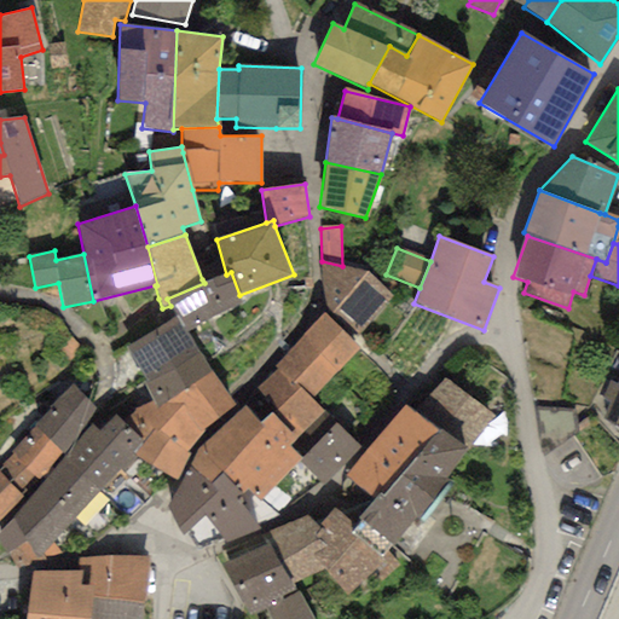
[(342,266),(322,261),(324,300),(358,334),(392,296),(368,271),(342,266)]
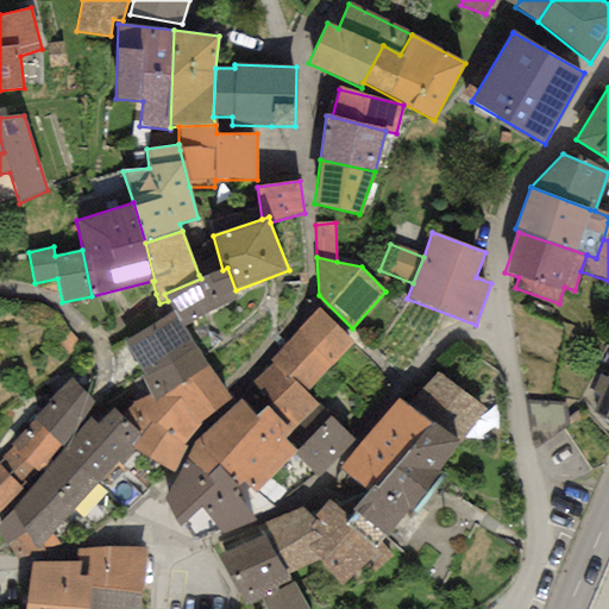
[(174,313),(183,327),(238,297),(236,290),(227,268),(223,270),(201,278),(164,294),(168,301),(174,313)]
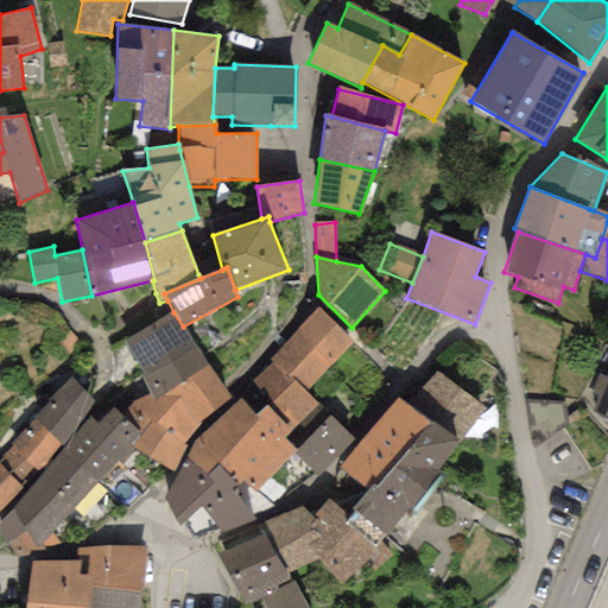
[(354,343),(317,308),(270,360),(272,362),(274,365),(306,392),(354,343)]
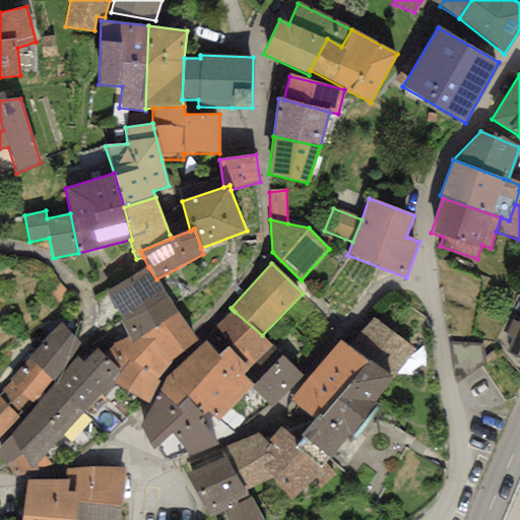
[(148,267),(108,289),(121,319),(128,337),(130,344),(146,333),(179,313),(156,279),(148,267)]
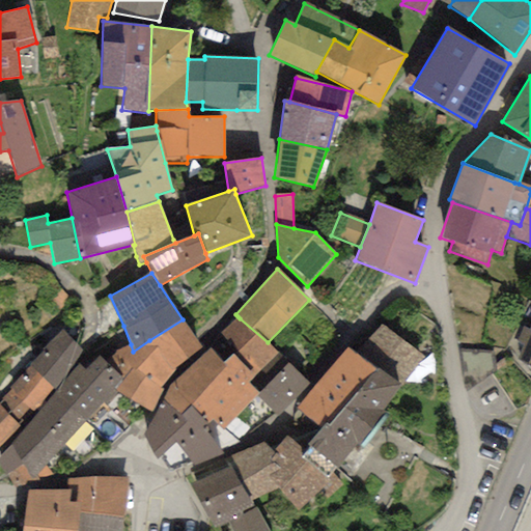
[(278,355),(240,318),(238,316),(220,334),(211,346),(224,364),(233,355),(254,374),(278,355)]
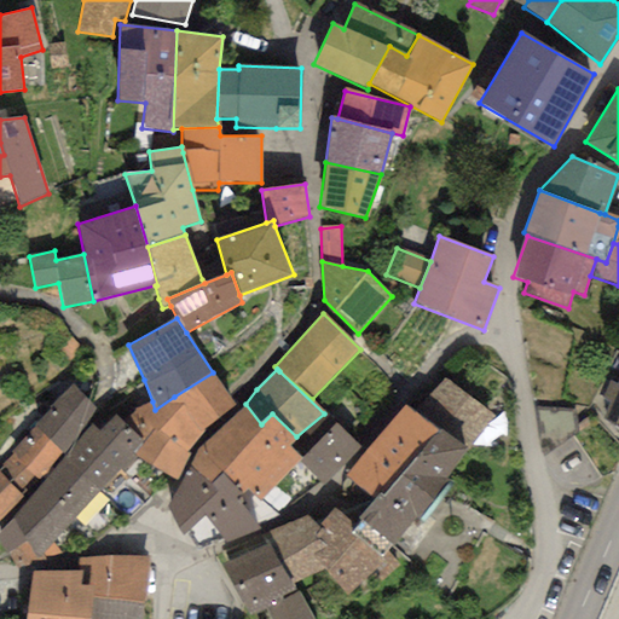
[(235,406),(213,372),(174,397),(203,433),(203,428),(235,406)]
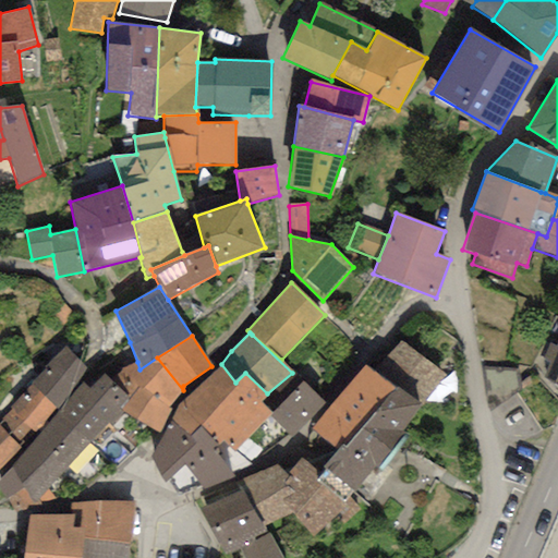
[(557,340),(555,347),(549,344),(542,360),(548,363),(541,378),(557,386),(557,340)]
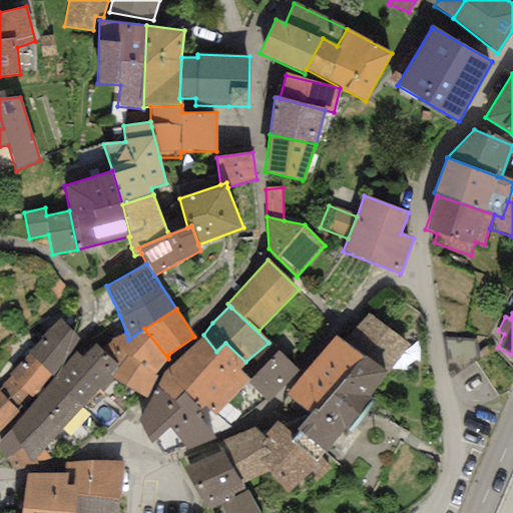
[(368,314),(343,341),(364,356),(388,374),(410,344),(368,314)]
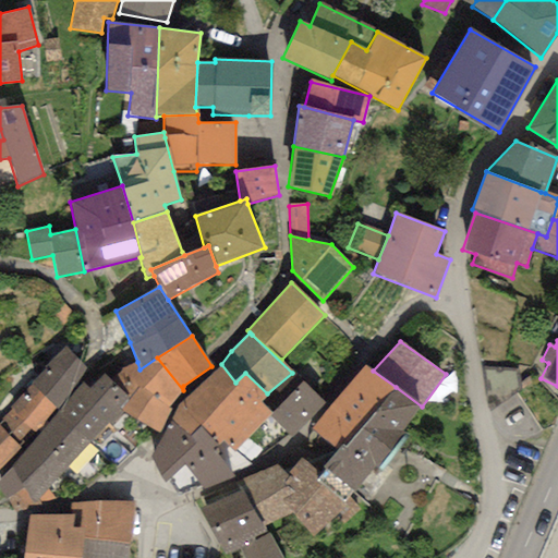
[(87,370),(64,347),(32,384),(57,409),(87,370)]
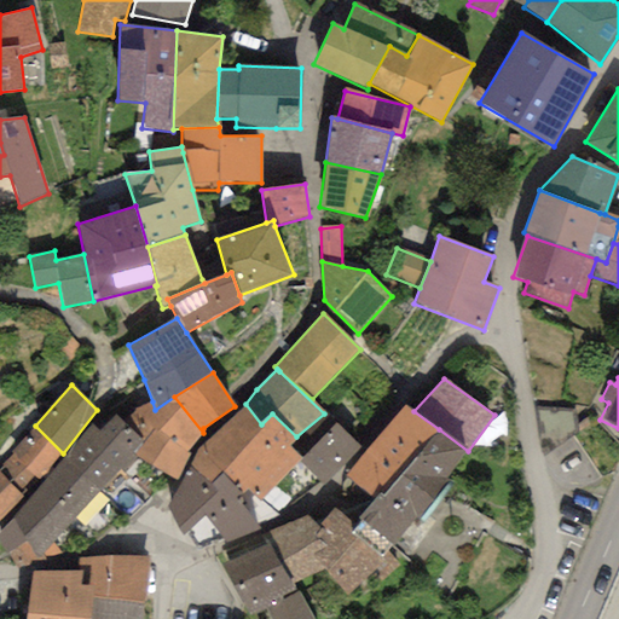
[(187,452),(203,433),(174,397),(155,410),(152,401),(134,410),(136,411),(121,422),(142,440),(132,452),(138,457),(177,480),(190,455),(187,452)]
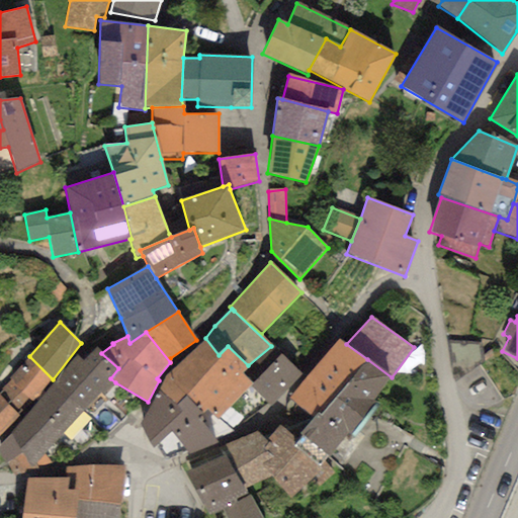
[(267,404),(251,389),(254,385),(244,372),(250,367),(248,365),(228,346),(219,355),(205,338),(165,375),(159,392),(176,407),(186,397),(201,413),(202,415),(207,411),(218,420),(220,418),(232,429),(267,404)]
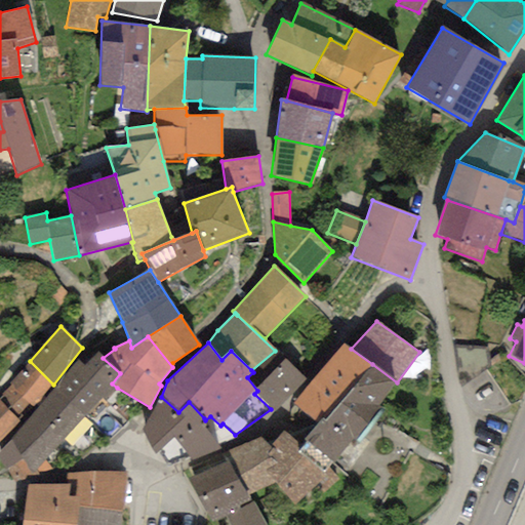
[(351,349),(344,344),(294,404),(318,425),(322,418),(326,421),(372,364),(351,349)]
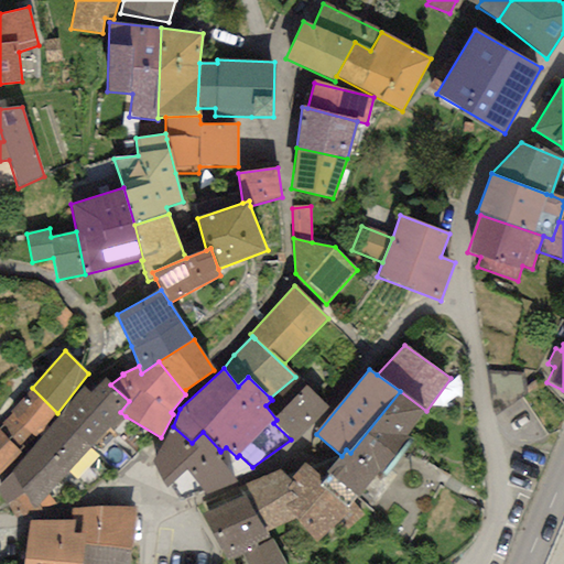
[(520,373),(487,372),(495,414),(525,396),(520,373)]
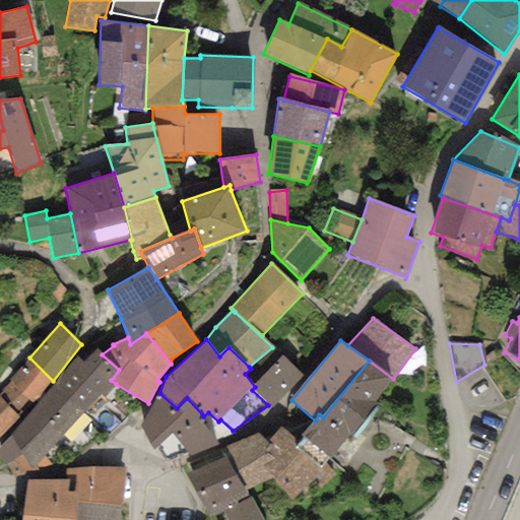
[(304,377),(275,348),(272,347),(249,367),(251,369),(245,374),(255,387),(252,390),(268,405),(272,409),(304,377)]
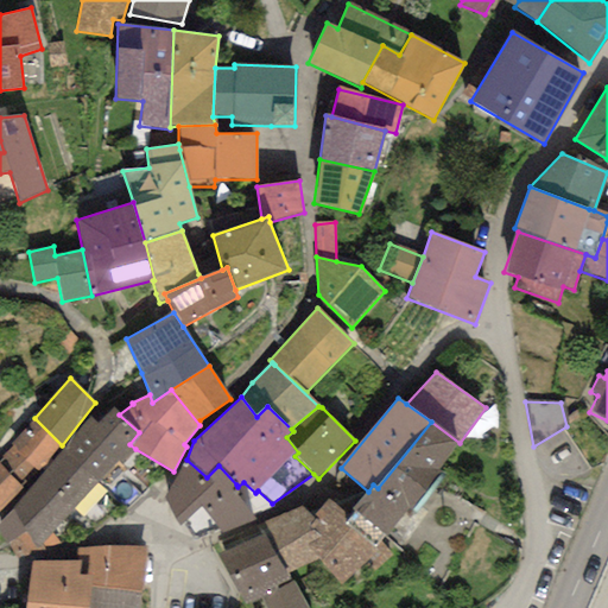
[(90,417),(62,450),(97,483),(106,489),(127,469),(122,464),(135,449),(130,444),(139,432),(119,415),(113,409),(96,424),(90,417)]
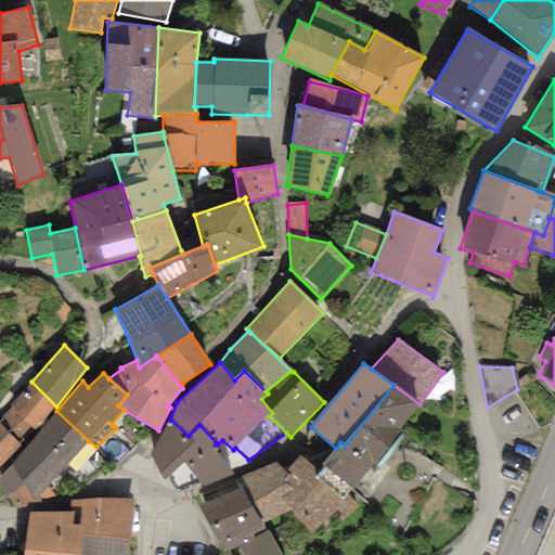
[(55,407),(31,382),(10,404),(12,408),(3,415),(3,420),(0,421),(0,423),(16,441),(30,427),(36,429),(55,407)]
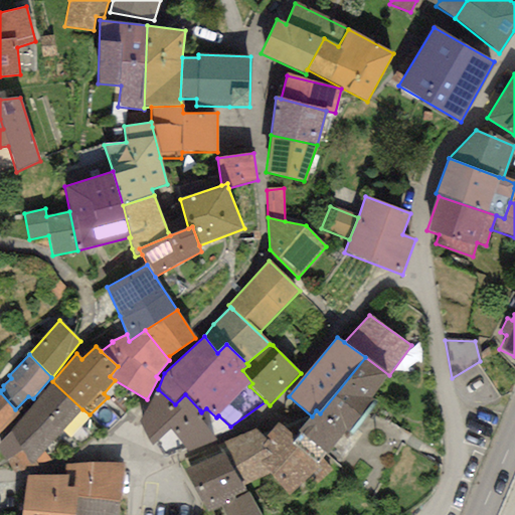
[(320,413),(344,433),(345,431),(348,433),(389,375),(365,357),(320,413)]
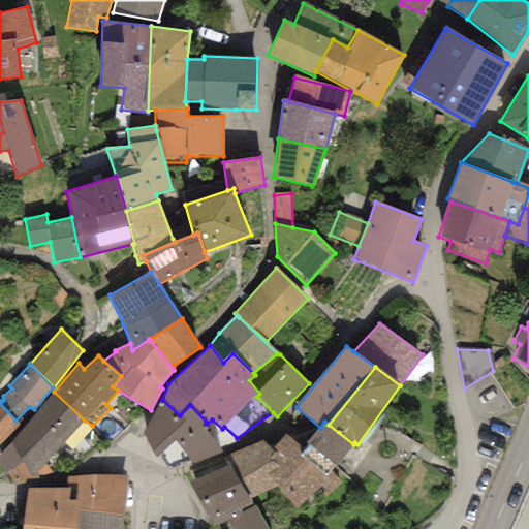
[(85,421),(54,392),(0,455),(0,463),(5,472),(7,472),(13,486),(53,475),(44,464),(85,421)]
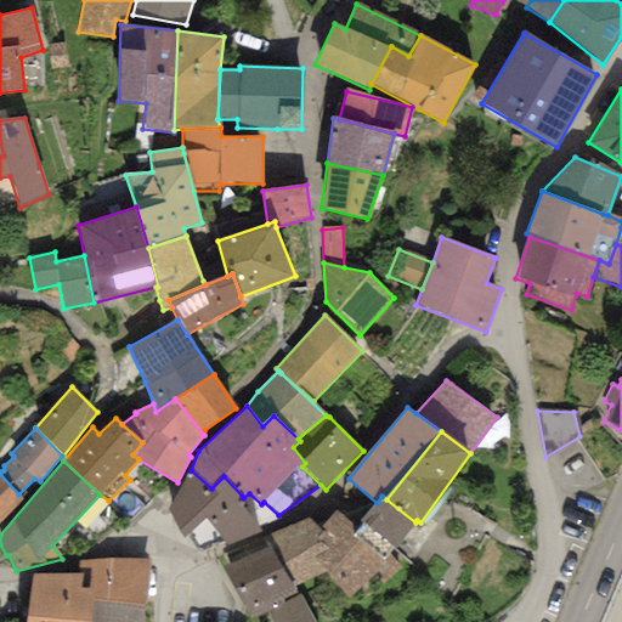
[(191,470),(169,509),(169,512),(185,538),(188,537),(199,552),(222,541),(228,548),(260,531),(237,499),(242,496),(224,476),(211,488),(191,470)]
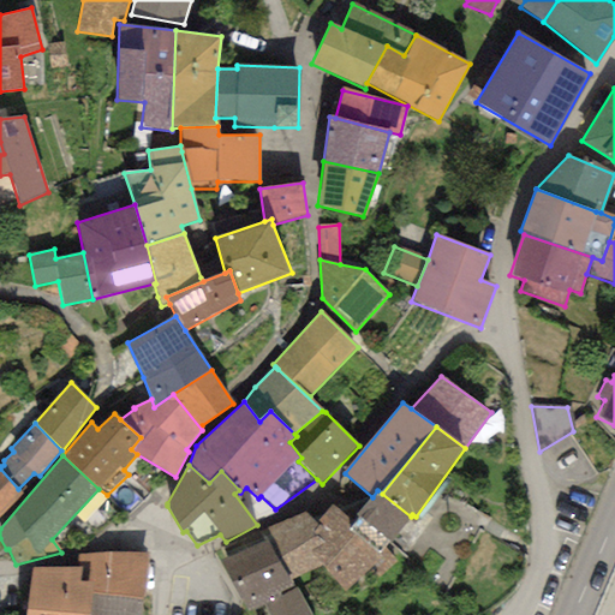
[(0,515),(23,494),(18,489),(0,469),(0,515)]
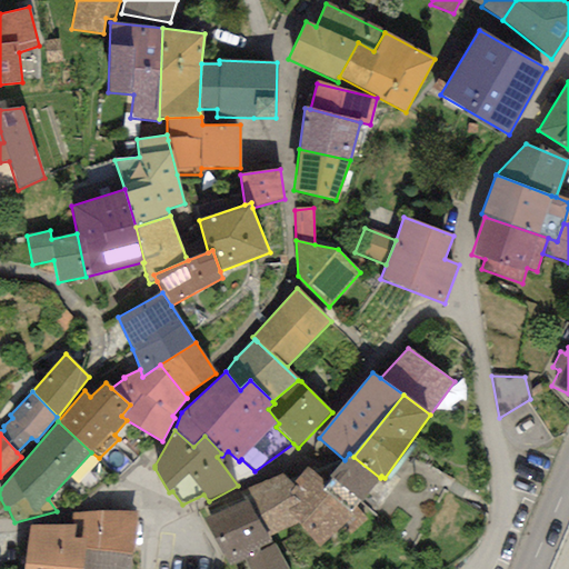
[(353,457),(349,453),(345,460),(329,477),(359,500),(361,502),(380,478),(353,457)]
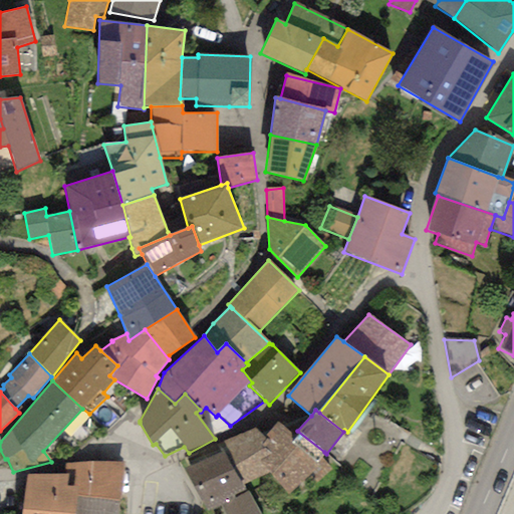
[(255,428),(223,442),(224,444),(222,444),(243,486),(269,472),(288,495),(309,478),(315,484),(331,470),(321,457),(324,452),(297,431),(292,436),(278,422),(264,438),(255,428)]
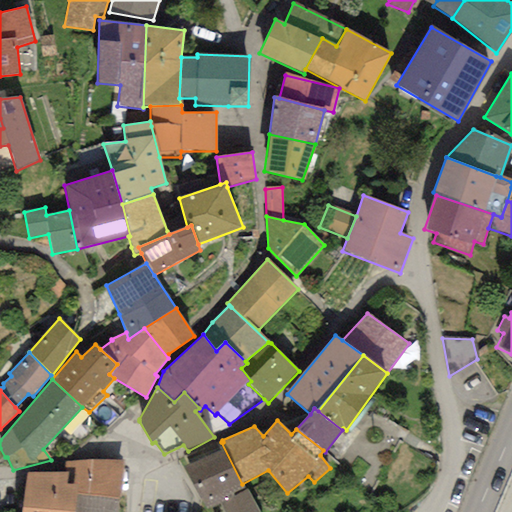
[(221,442),(187,459),(189,464),(183,467),(200,499),(202,497),(207,509),(220,502),(245,490),(242,484),(221,442)]
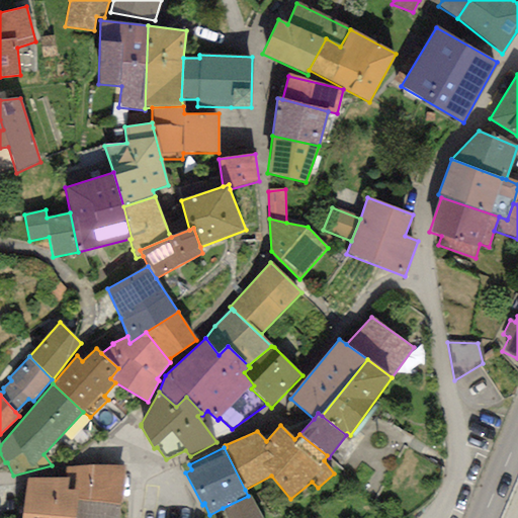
[(123,465),(66,467),(65,478),(69,478),(68,490),(77,491),(74,517),(117,517),(119,503),(123,465)]
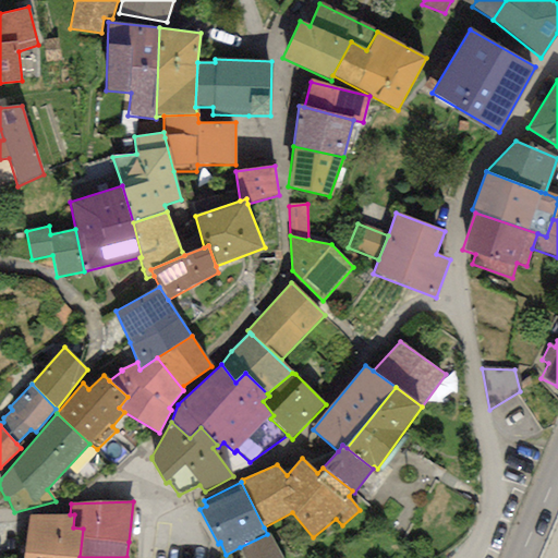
[(70,514),(29,514),(22,557),(80,557),(83,529),(73,528),(74,514),(70,514)]
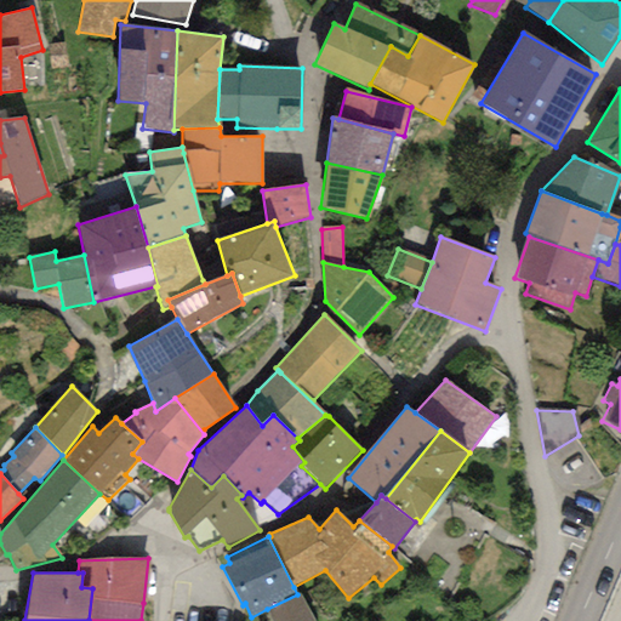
[(314,620),(301,594),(297,594),(267,609),(271,620),(314,620)]
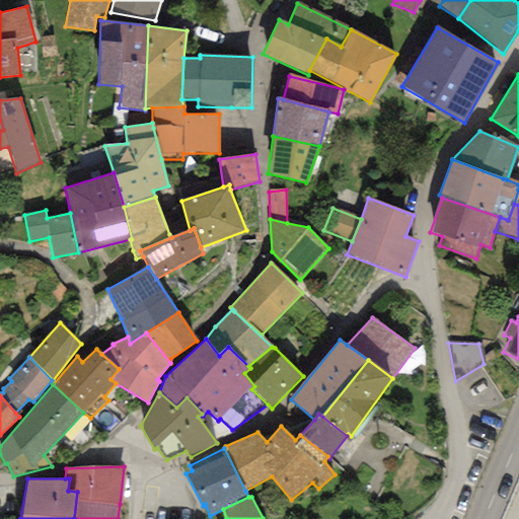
All buildings are outlined.
